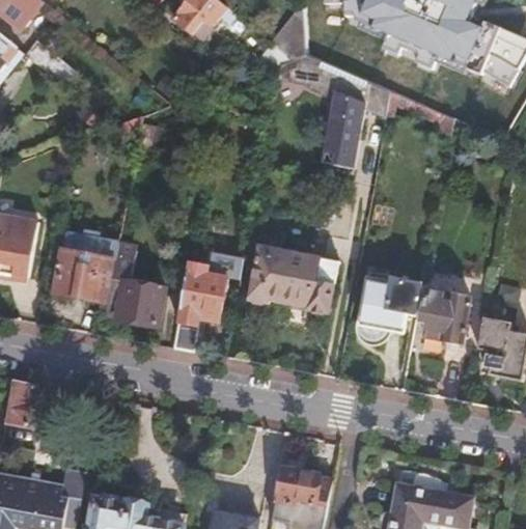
[(0,15),(22,32),(46,3),(42,0),(0,0),(0,15)]
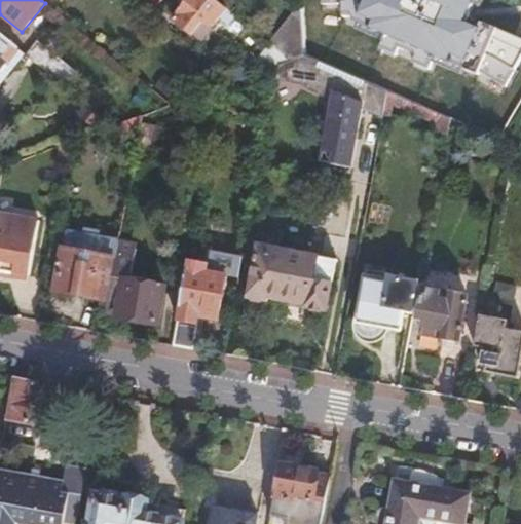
[(136,0),(134,2),(148,13),(158,0),(136,0)]
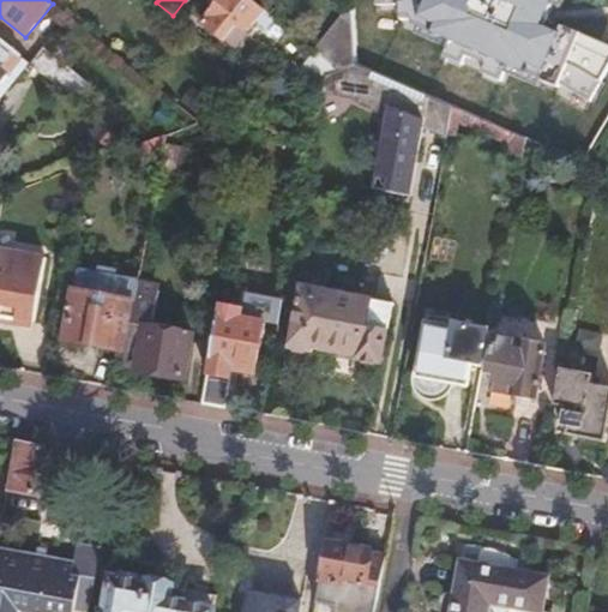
[(263,29),(271,17),(250,0),(214,0),(199,19),(220,37),(233,22),(242,29),(251,19),(263,29)]
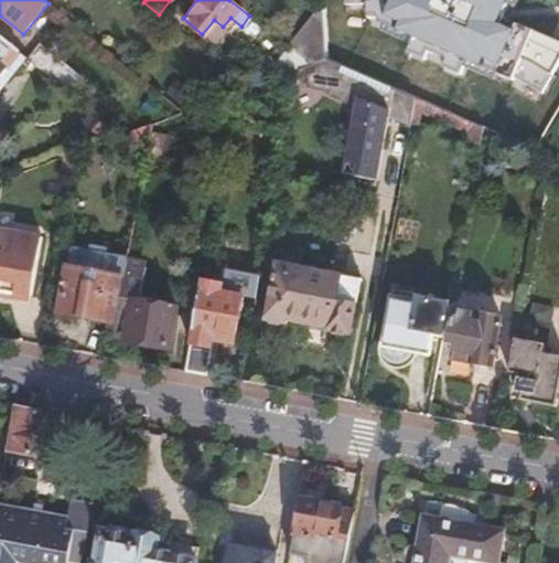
[(19,54),(60,87),(70,75),(49,59),(51,52),(32,38),(19,54)]
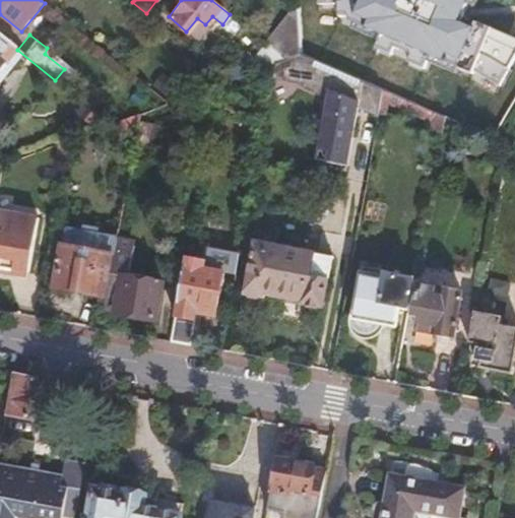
[(0,60),(12,46),(0,36),(0,60)]
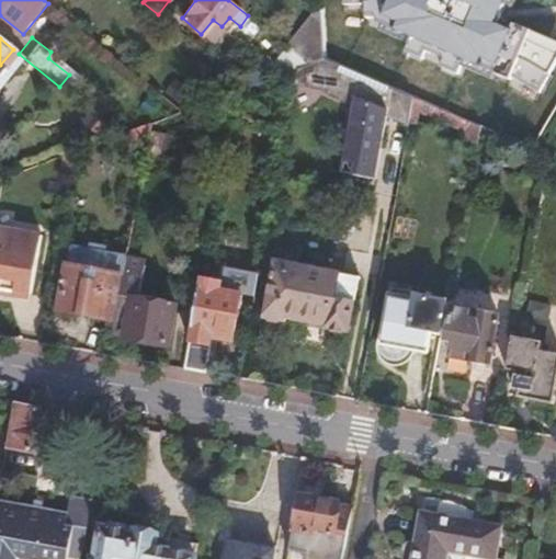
[(283,71),(293,68),(306,64),(288,49),(275,65),(283,71)]
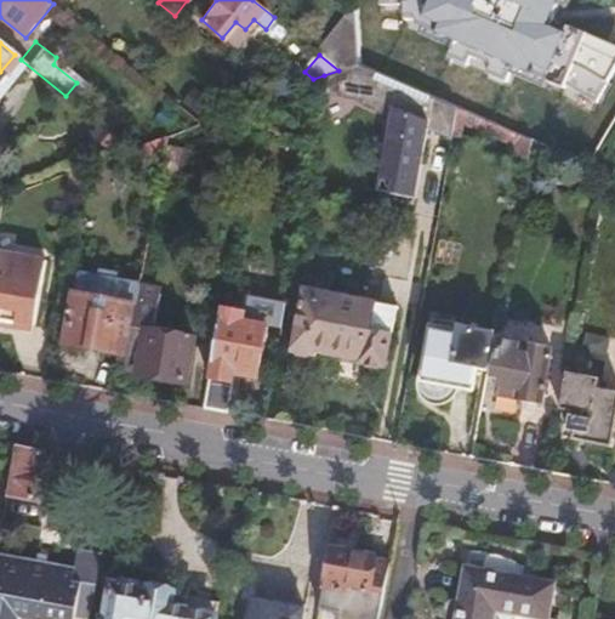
[(339,71),(324,75),(322,87),(363,95),(360,98),(389,111),(375,188),(411,196),(426,126),(450,136),(455,104),(358,63),(339,71)]
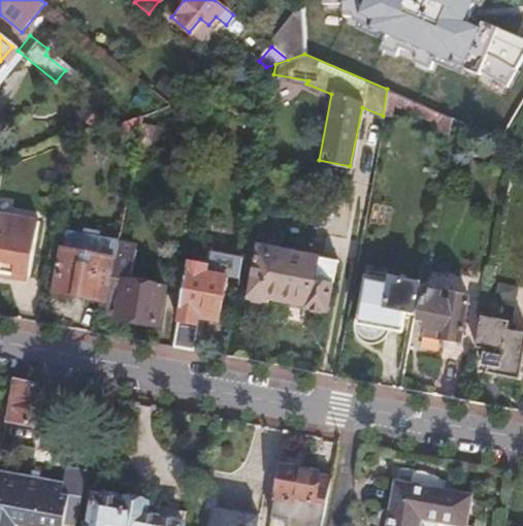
[(383,116),(381,122),(390,123),(391,114),(396,93),(387,89),(383,116)]
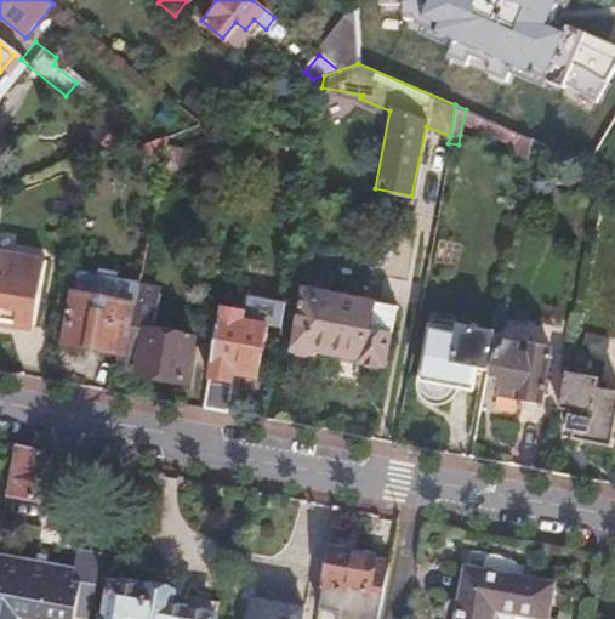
[(466,109),(460,135),(487,140),(489,120),(466,109)]
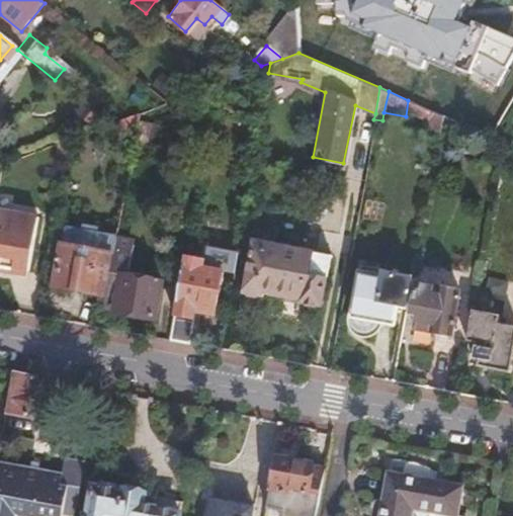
[(86,120),(94,110),(78,97),(69,107),(86,120)]
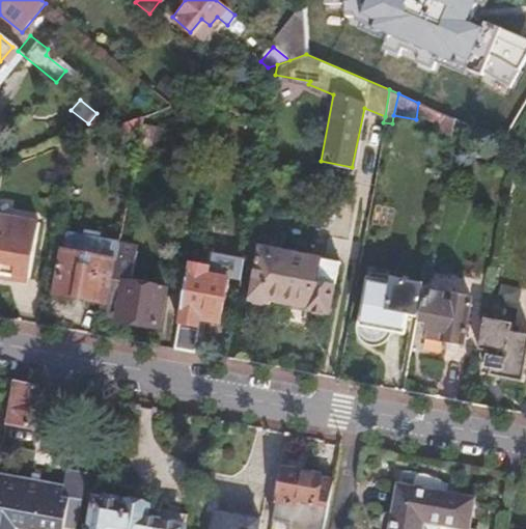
[(416,119),(437,122),(440,111),(437,110),(418,103),(416,119)]
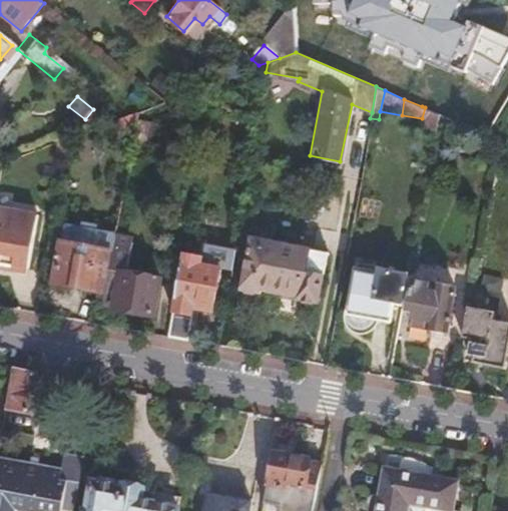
[(421,126),(433,128),(436,113),(425,107),(422,118),(421,126)]
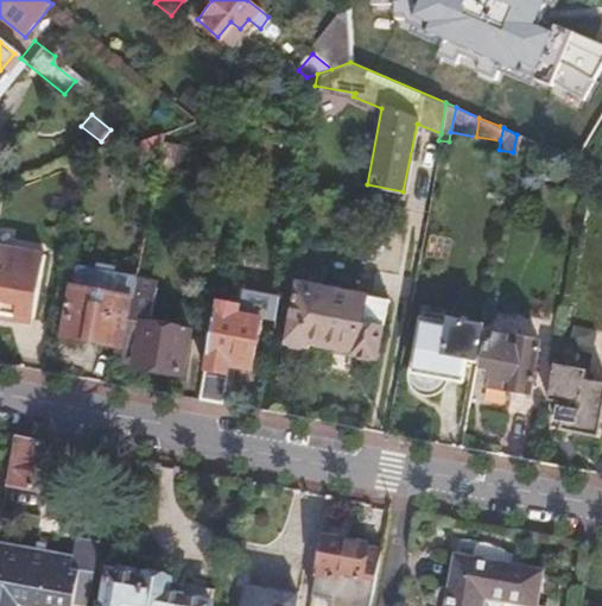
[(158,139),(159,131),(138,138),(137,147),(157,140),(158,139)]
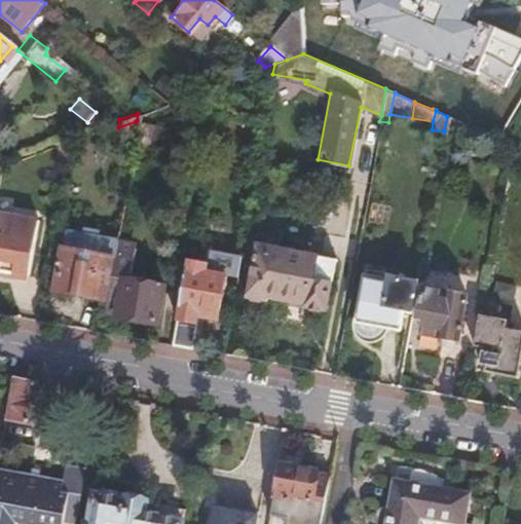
[(152,123),(137,120),(136,121),(132,145),(148,148),(152,123)]
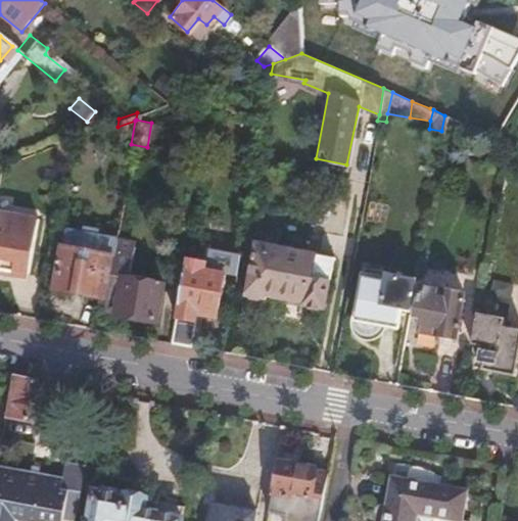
[(505,153),(507,144),(496,138),(493,137),(484,134),(481,142),(505,153)]
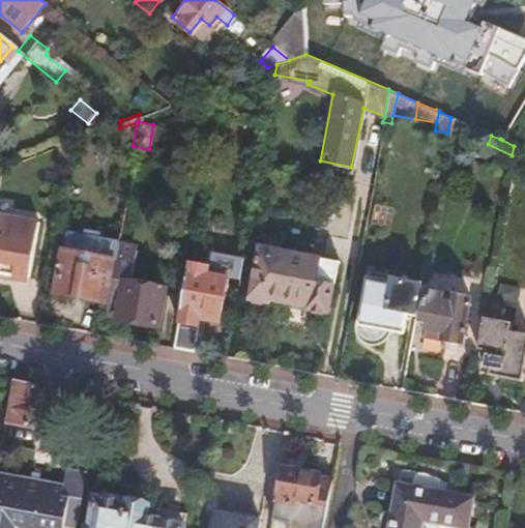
[(20,200),(0,195),(0,270),(25,275),(35,221),(18,216),(20,200)]
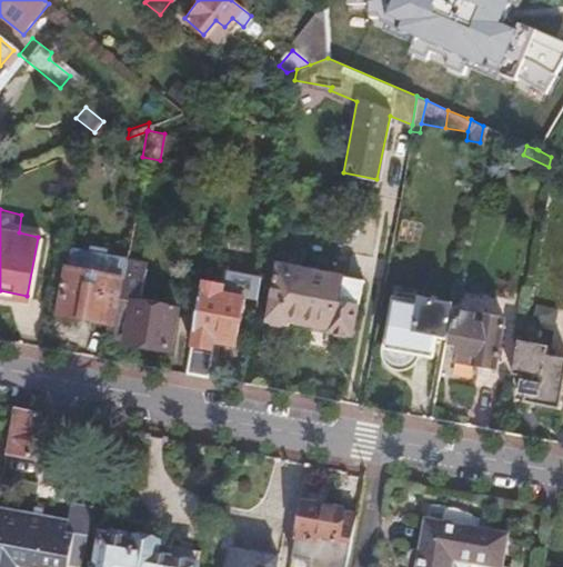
[(121,256),(69,248),(58,315),(110,324),(121,256)]
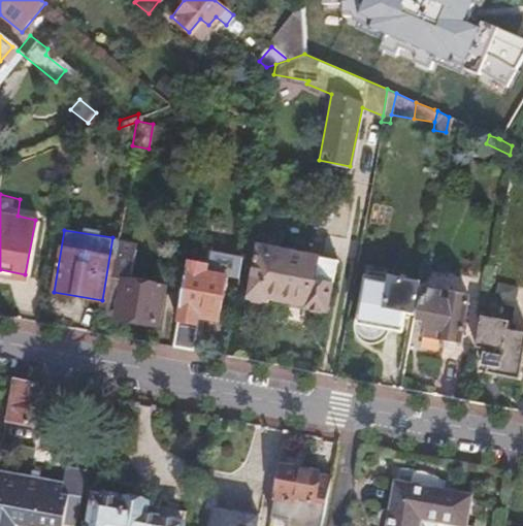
[(128,280),(134,243),(117,240),(112,255),(102,314),(156,324),(163,287),(128,280)]
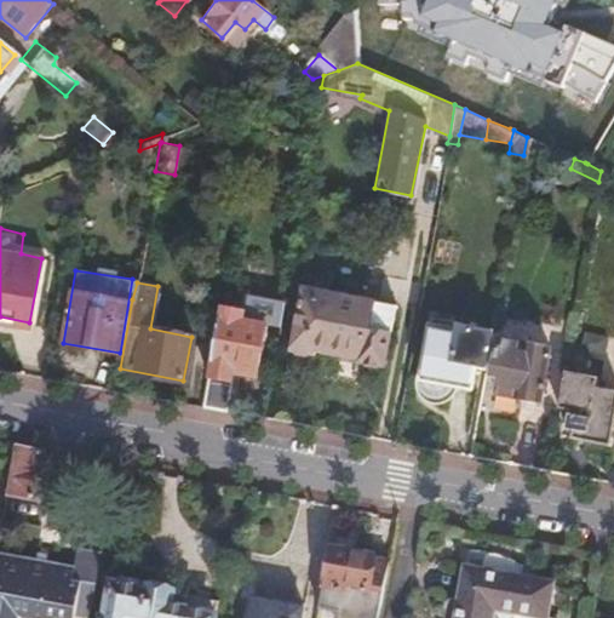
[(385,364),(396,304),(303,286),(291,350),(313,354),(314,348),(361,355),(360,359),(385,364)]
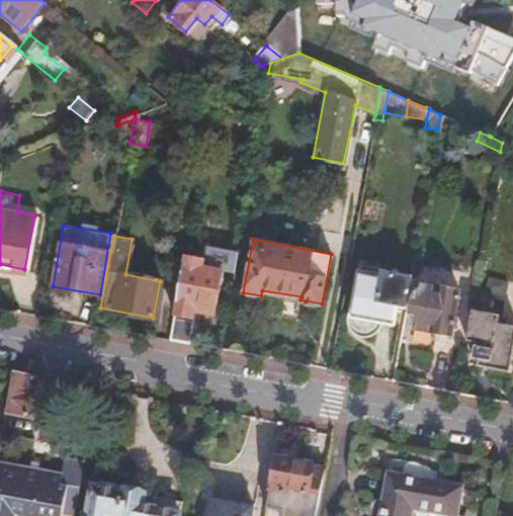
[(169,339),(188,342),(195,308),(215,311),(222,270),(203,267),(204,260),(183,256),(169,339)]
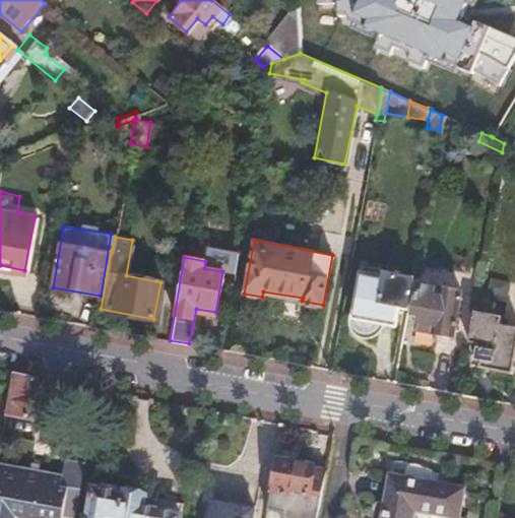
[(395,309),(405,310),(410,276),(373,269),(370,278),(359,275),(350,323),(356,331),(367,331),(372,327),(375,323),(392,326),(395,309)]
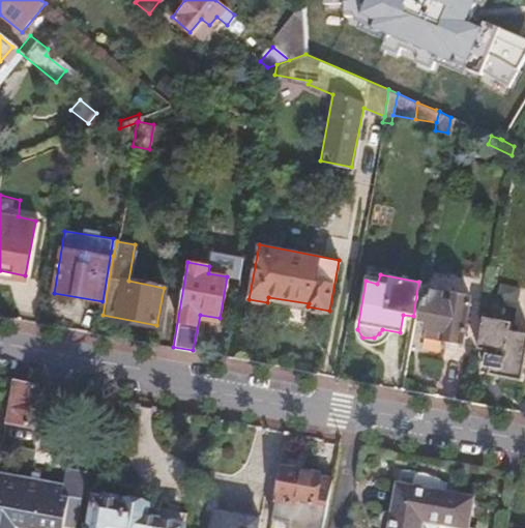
[(468,295),(425,288),(418,317),(426,319),(423,336),(459,343),(468,295)]
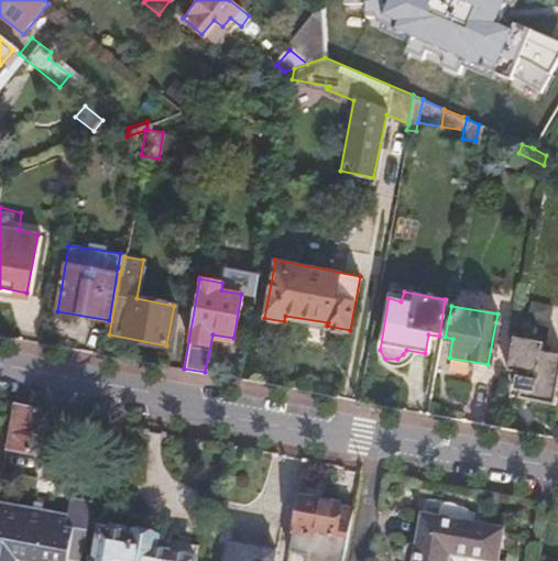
[(511,333),(504,367),(514,370),(511,394),(553,403),(557,372),(557,352),(538,349),(540,338),(511,333)]
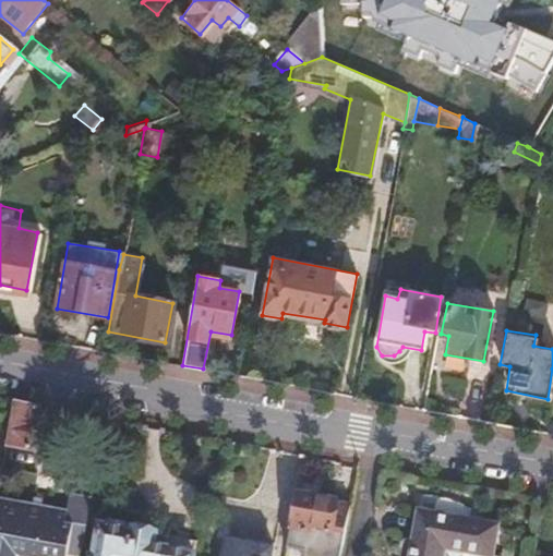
[(33,440),(39,406),(13,400),(9,418),(5,433),(5,436),(33,440)]
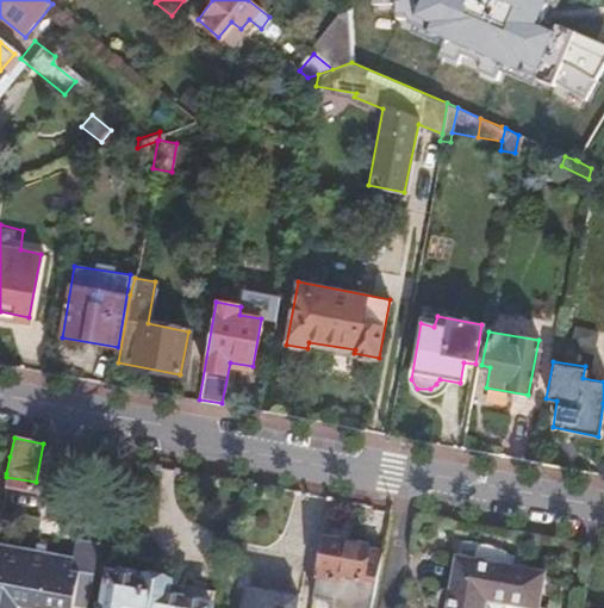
[(0,472),(6,473),(10,457),(0,454),(0,472)]
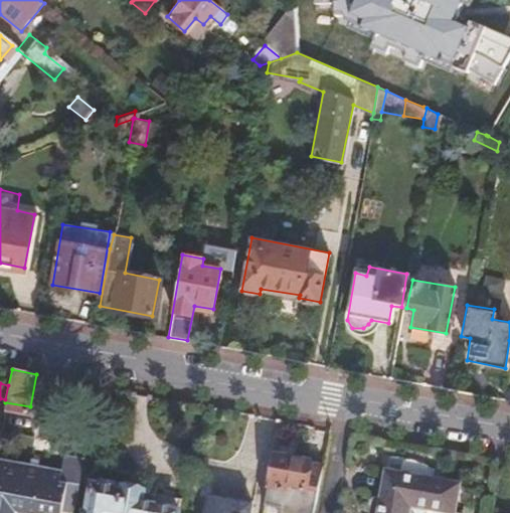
[(29,512),(31,509),(49,512),(59,512),(60,510),(73,512),(83,458),(62,453),(59,468),(0,457),(0,512),(29,512)]
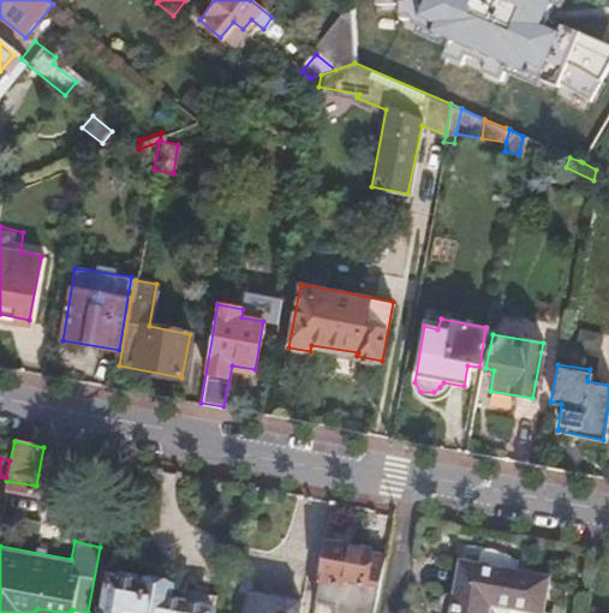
[(371,612),(382,555),(369,554),(370,551),(324,541),(316,581),(335,585),(334,596),(350,601),(346,612),(371,612)]
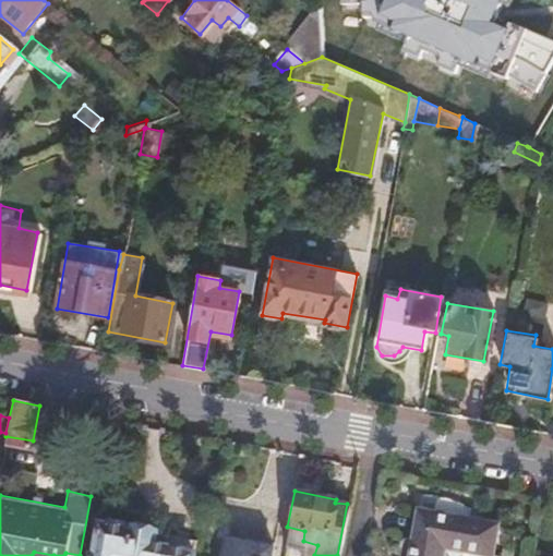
[(488,555),(493,523),(415,508),(406,555),(461,555),(463,553),(485,555),(488,555)]
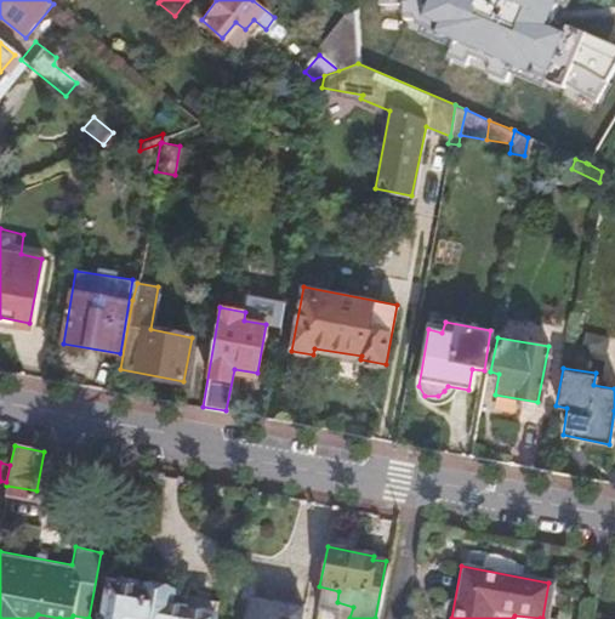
[(300,618),(303,605),(249,594),(244,618),(300,618)]
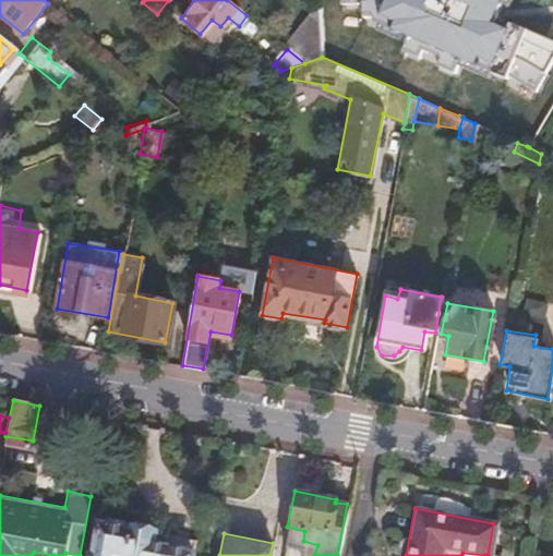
[(124,551),(93,544),(89,555),(160,555),(163,551),(147,550),(125,544),(124,551)]
